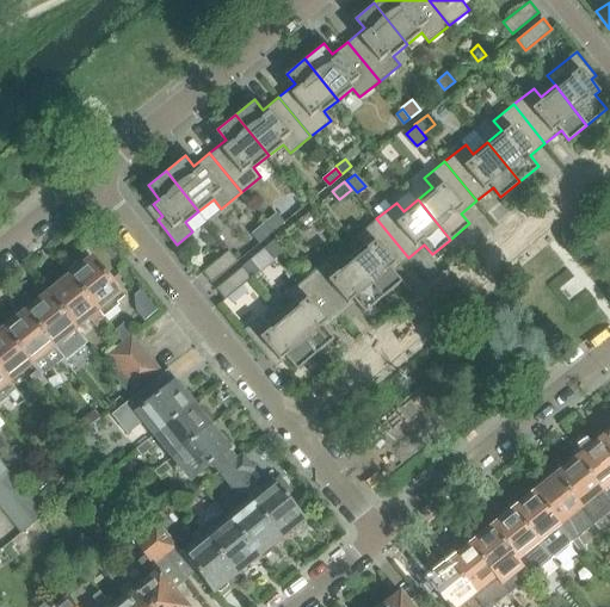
[(272,231),(285,221),(277,211),(264,222),(272,231)]
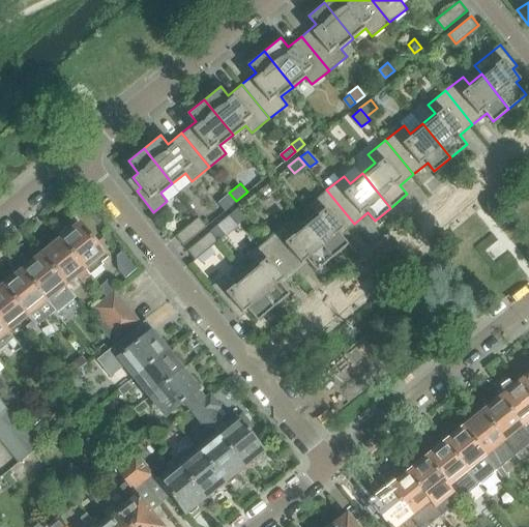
[(341,234),(354,224),(326,189),(309,205),(316,212),(303,223),(331,258),(348,243),(341,234)]
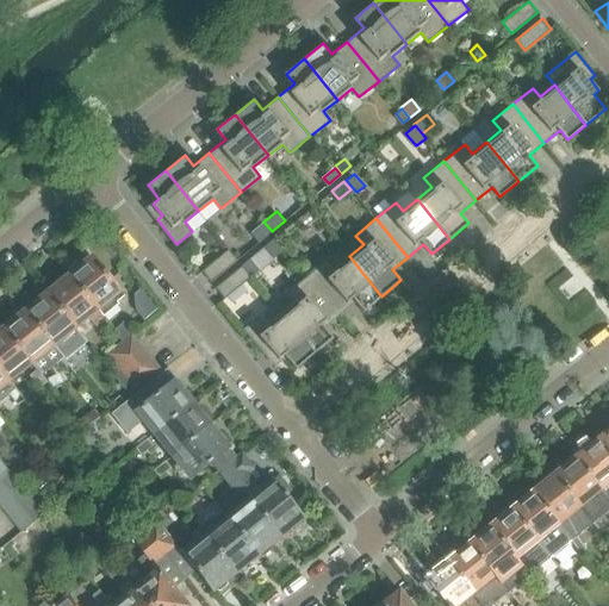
[(260,241),(272,231),(263,222),(252,231),(260,241)]
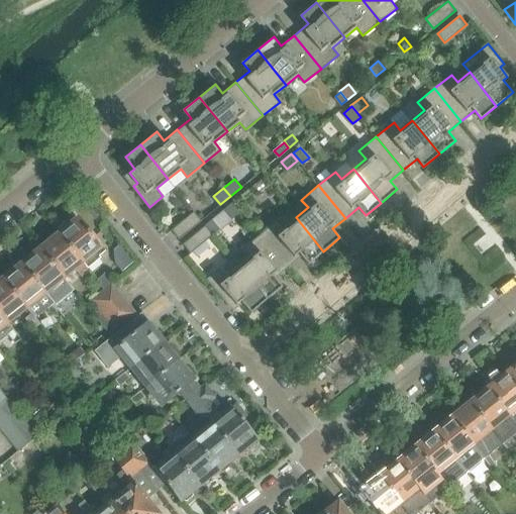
[(230,217),(240,209),(234,201),(223,209),(230,217)]
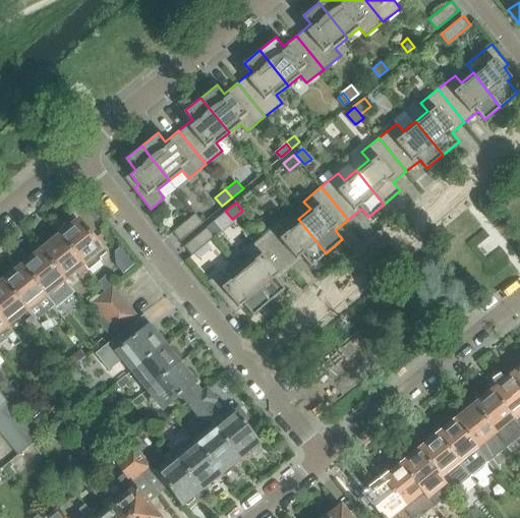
[(180,239),(203,221),(195,212),(173,230),(180,239)]
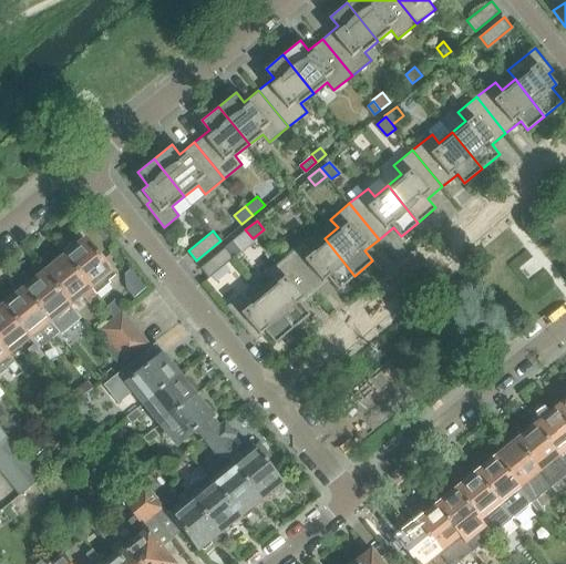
[(106,280),(115,274),(86,238),(78,245),(75,242),(64,250),(67,254),(65,255),(91,286),(103,277),(106,280)]
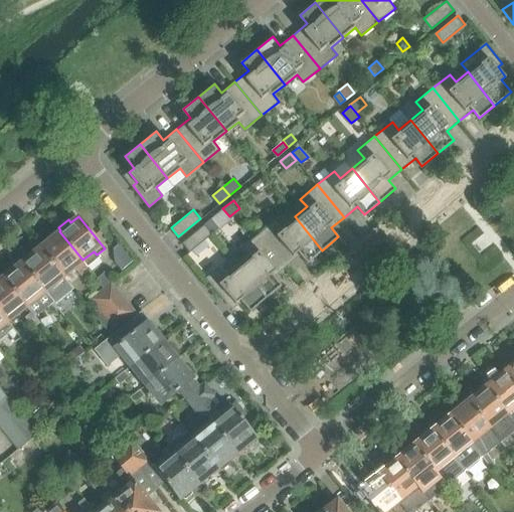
[(307,263),(322,250),(295,216),(283,226),(277,218),(260,232),(286,266),(300,254),(307,263)]
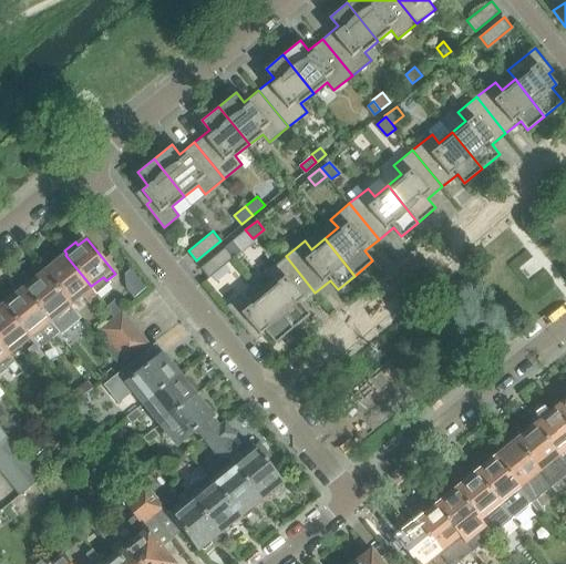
[(115,258),(124,250),(116,239),(106,247),(115,258)]
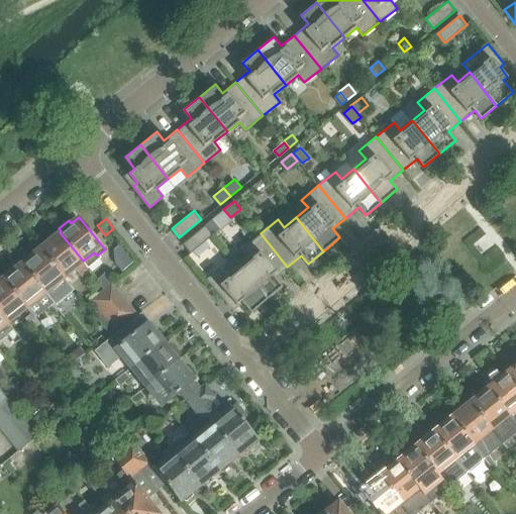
[(219,228),(211,219),(205,224),(213,233),(219,228)]
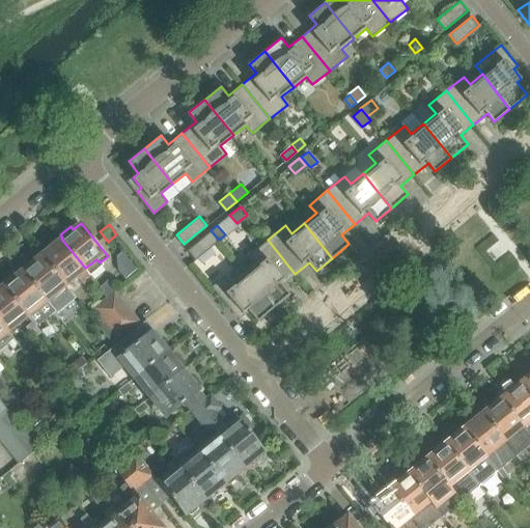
[(196,258),(219,240),(211,230),(188,249),(196,258)]
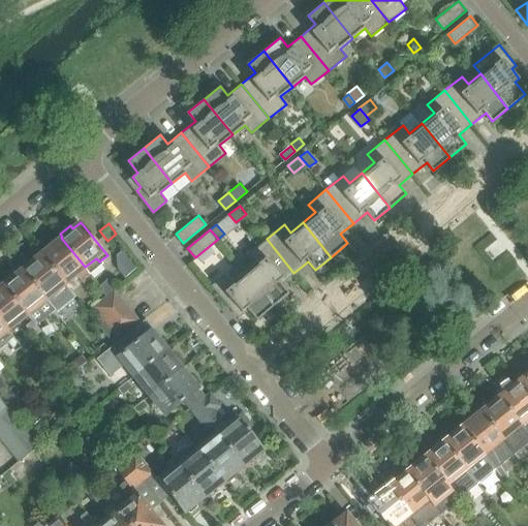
[(92,275),(85,267),(61,238),(53,244),(52,242),(41,250),(42,252),(41,252),(66,282),(78,273),(84,281),(92,275)]
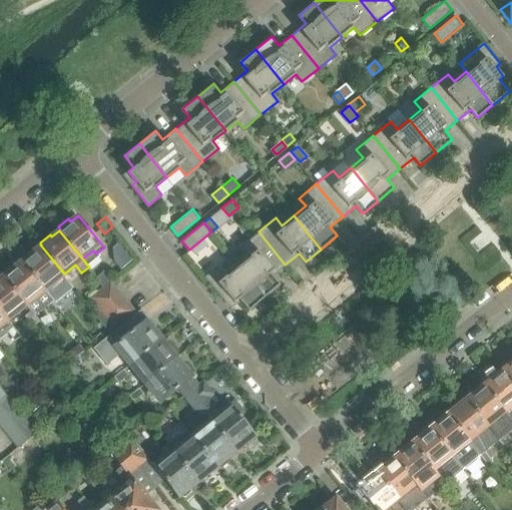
[(273,275),(285,265),(259,231),(241,245),(248,253),(236,264),(265,297),(280,284),(273,275)]
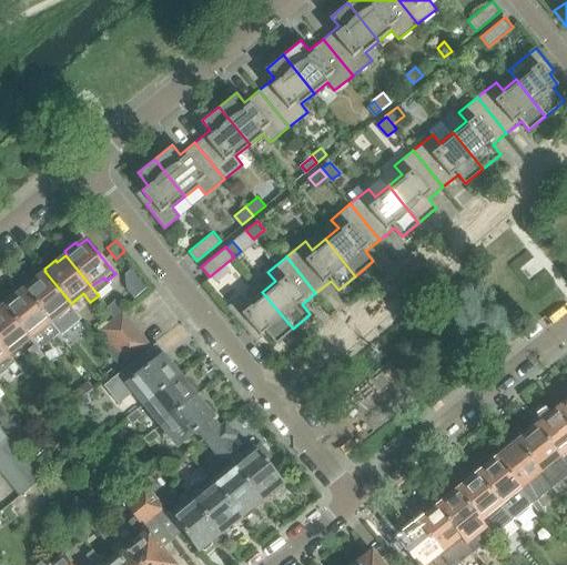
[(51,320),(71,303),(44,271),(37,278),(36,276),(24,286),(24,288),(51,320)]
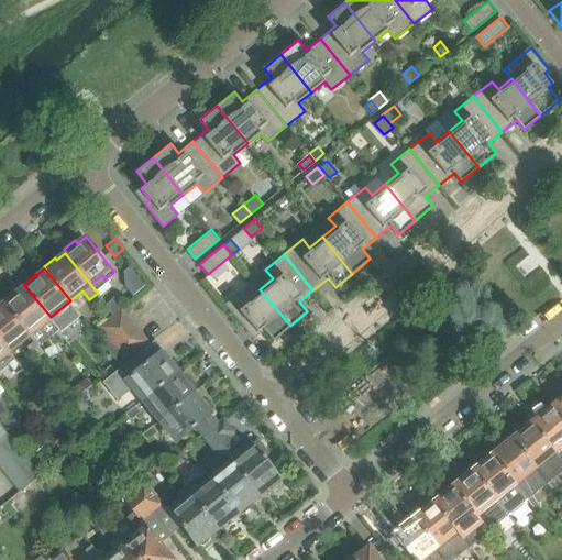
[(50,317),(51,317),(24,285),(15,292),(14,291),(3,300),(4,302),(30,333),(40,346),(53,335),(61,329),(50,317)]
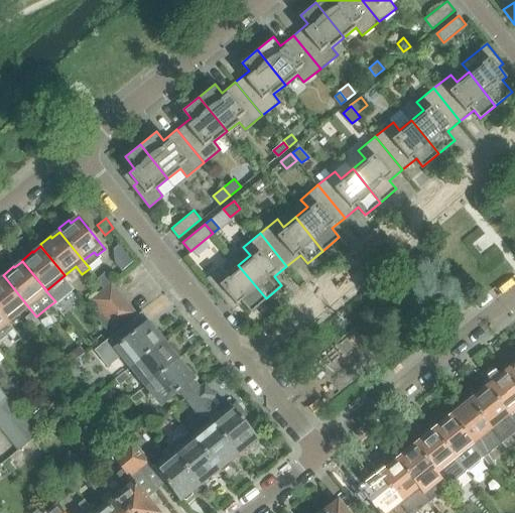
[(250,311),(266,298),(238,265),(226,275),(219,267),(206,278),(223,297),(227,293),(235,303),(240,299),(250,311)]
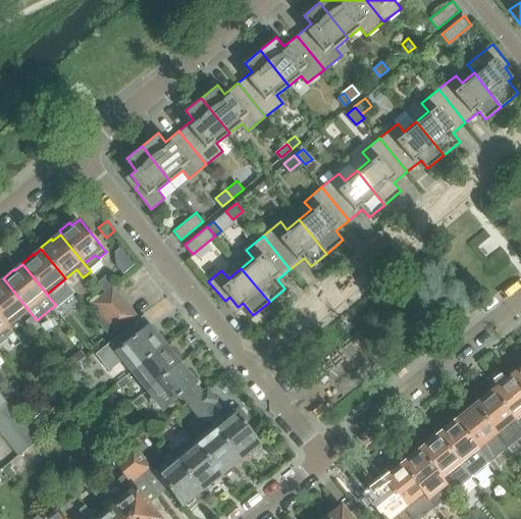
[(106,291),(112,286),(105,277),(97,283),(104,292),(104,293),(106,291)]
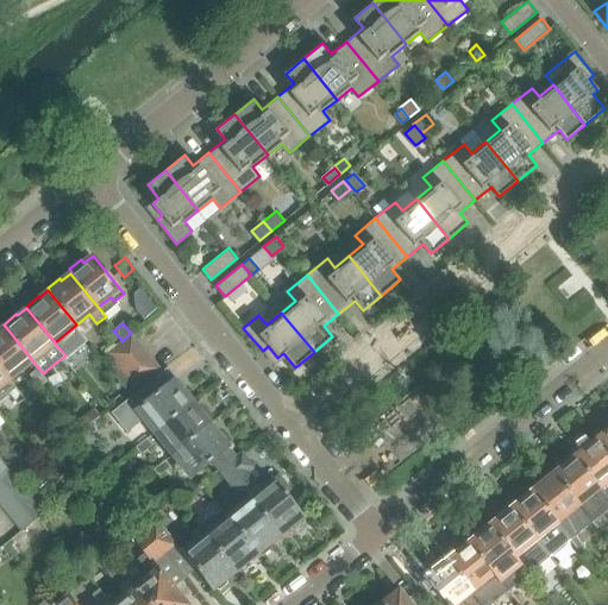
[(0,365),(10,378),(32,360),(5,326),(0,329),(0,365)]
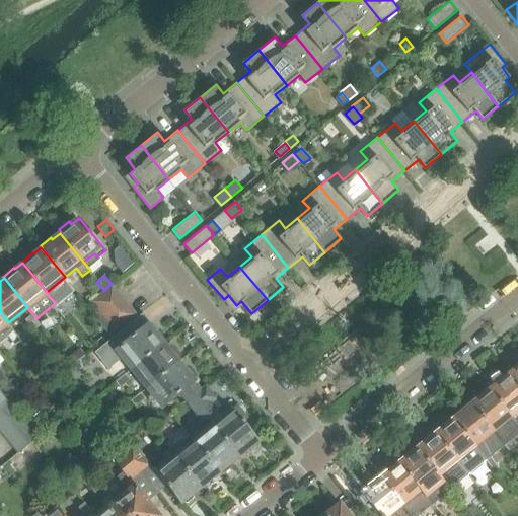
[(103,291),(90,301),(98,311),(121,294),(113,285),(112,284),(105,289),(103,291)]
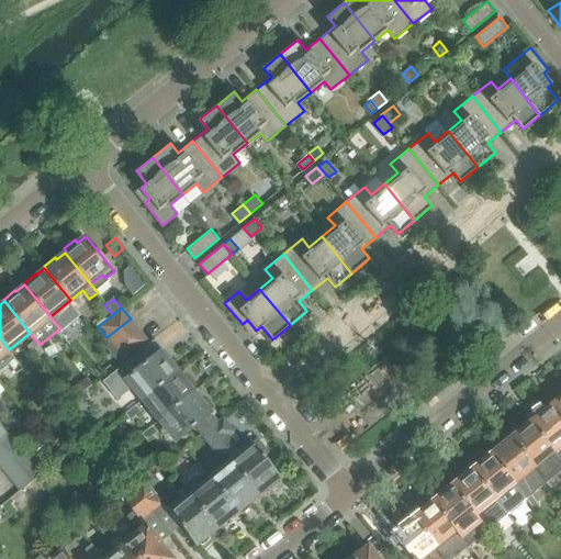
[(139,328),(131,319),(107,337),(115,348),(139,328)]
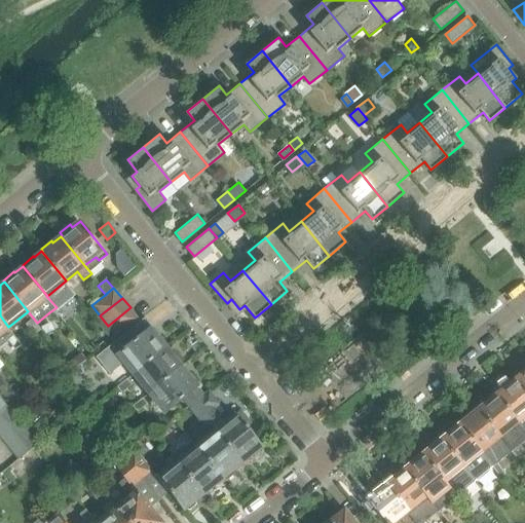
[(57,307),(49,312),(53,319),(61,312),(57,307)]
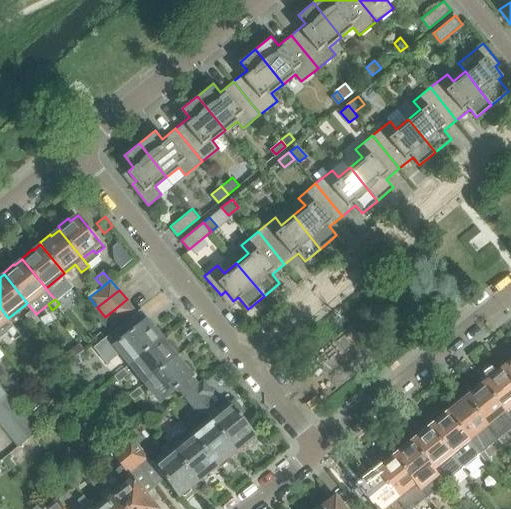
[(127,299),(105,317),(113,327),(132,311),(135,309),(127,299)]
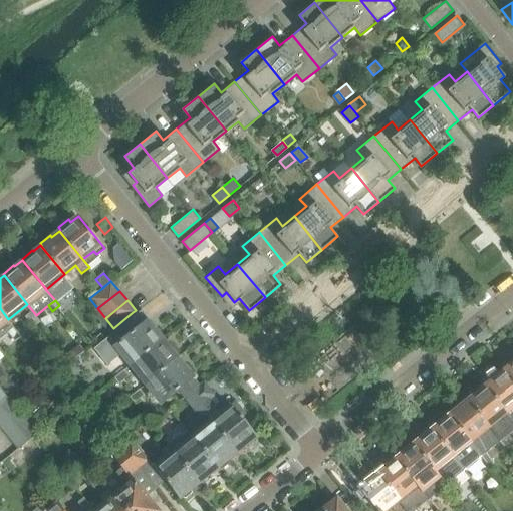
[(8,319),(0,308),(0,327),(4,333),(6,331),(13,326),(14,325),(8,319)]
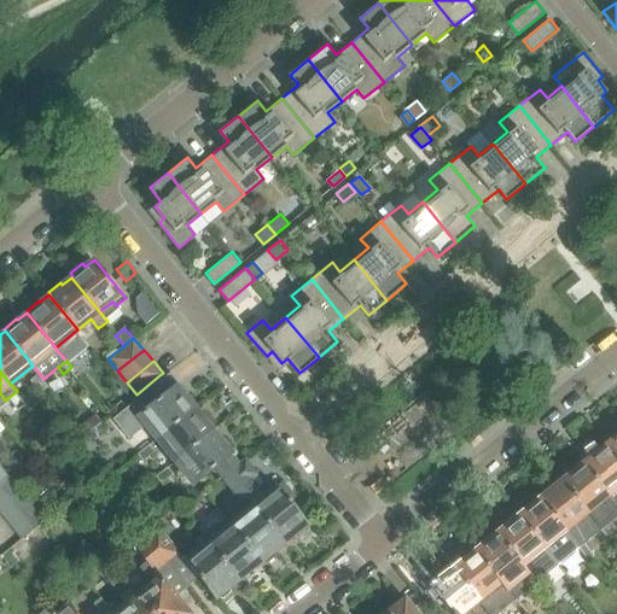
[(40,392),(48,386),(38,374),(30,380),(40,392)]
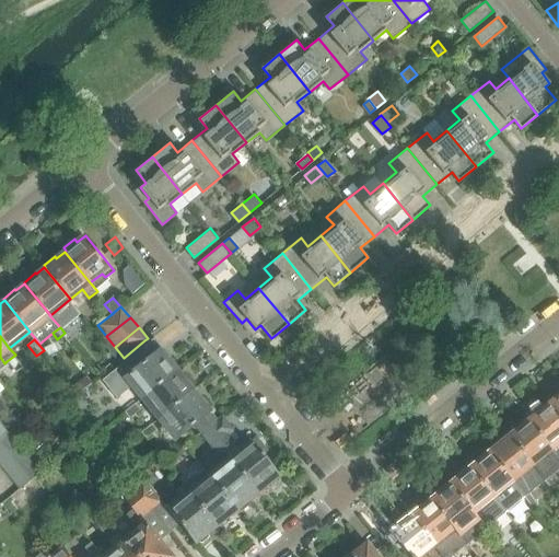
[(171,357),(166,357),(160,349),(126,376),(142,397),(177,369),(176,368),(177,363),(171,357)]
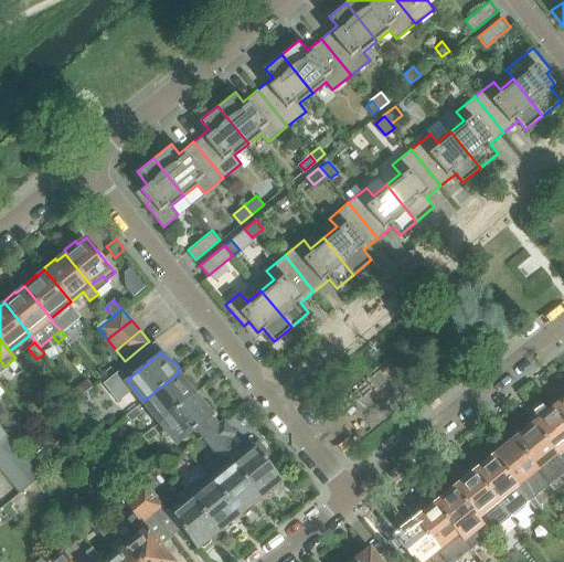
[(16,375),(23,370),(14,359),(7,364),(16,375)]
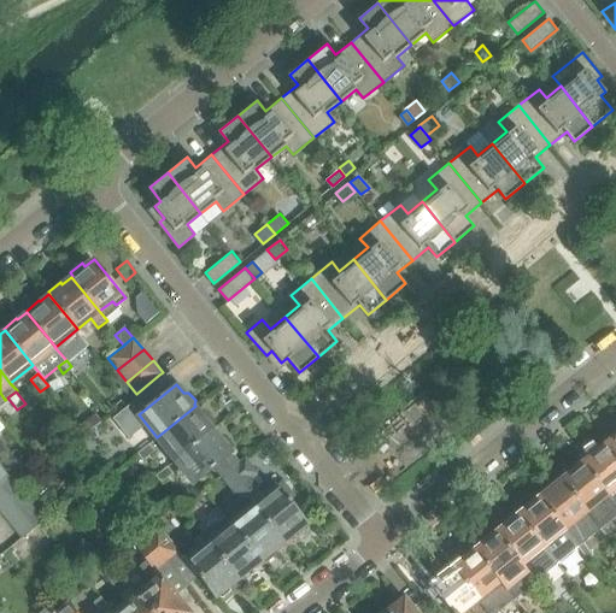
[(207,416),(201,414),(195,406),(157,437),(175,460),(213,429),(212,428),(213,423),(207,416)]
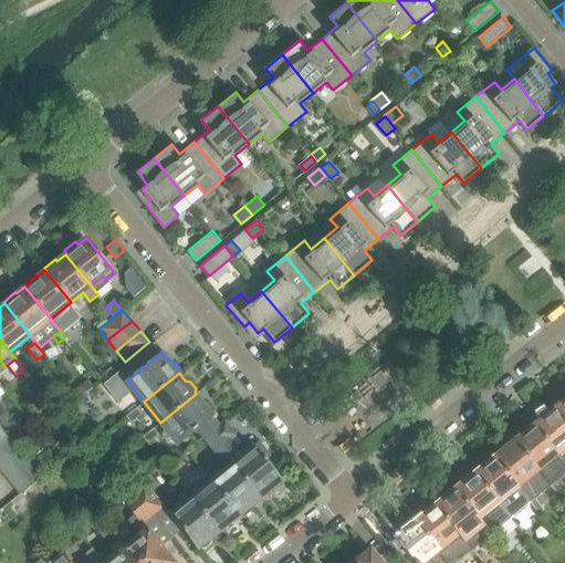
[(87,378),(75,388),(81,396),(93,386),(87,378)]
